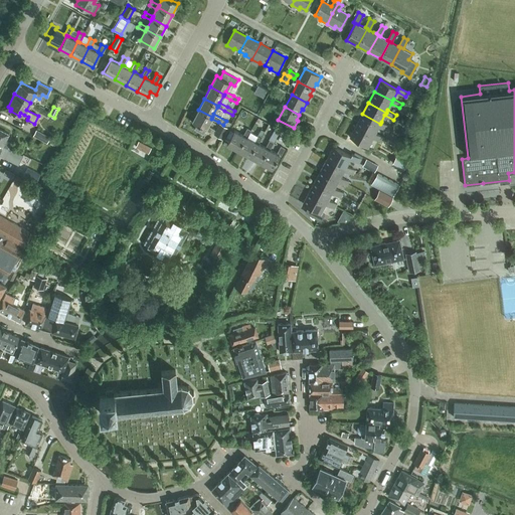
[(207,126),(211,119),(212,117),(198,110),(192,121),(205,128),(205,130),(212,134),(214,130),(207,126)]
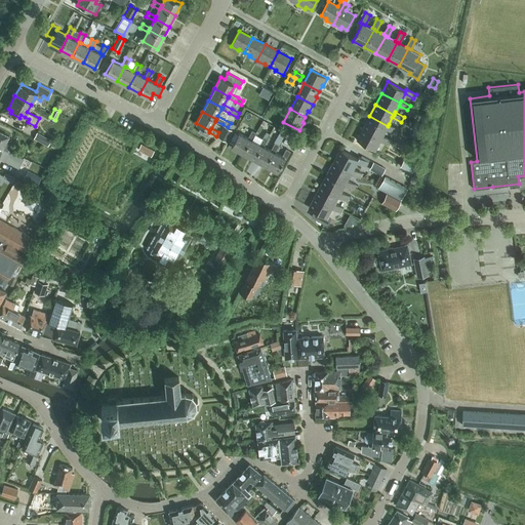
[(398,128),(389,124),(388,126),(369,116),(363,128),(381,137),(382,135),(386,128),(395,133),(398,128)]
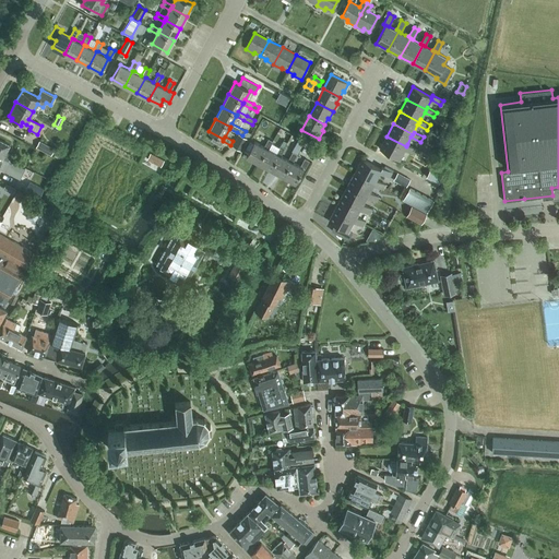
[(247,139),(238,133),(232,145),(241,151),(247,139)]
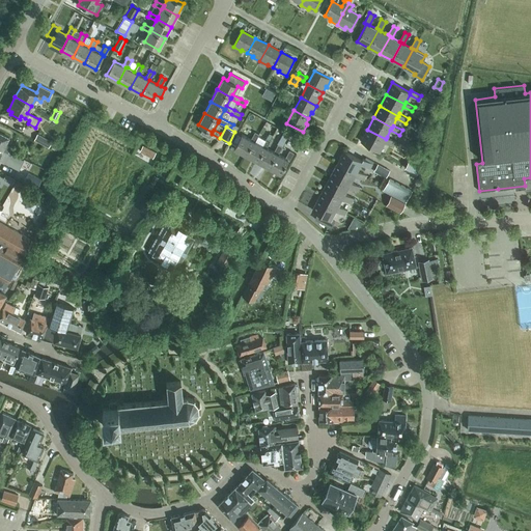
[(396,142),(387,137),(386,139),(367,130),(361,141),(379,151),(384,141),(393,146),(396,142)]
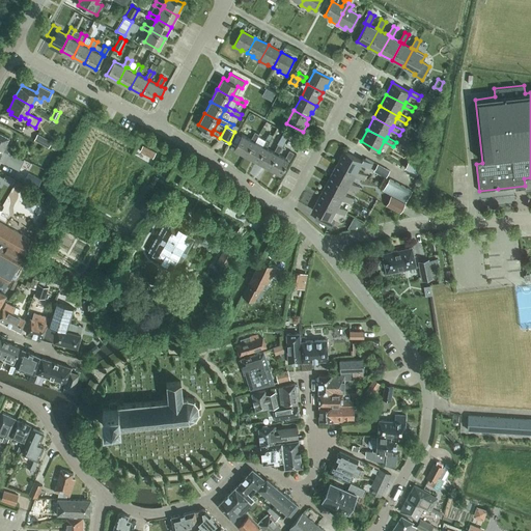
[(0,147),(3,149),(9,152),(11,147),(6,144),(9,137),(0,132),(0,147)]
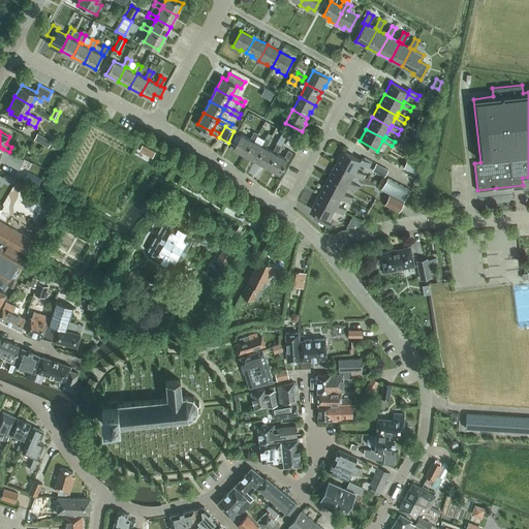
[(232,148),(245,154),(256,132),(254,131),(250,138),(241,133),(232,148)]
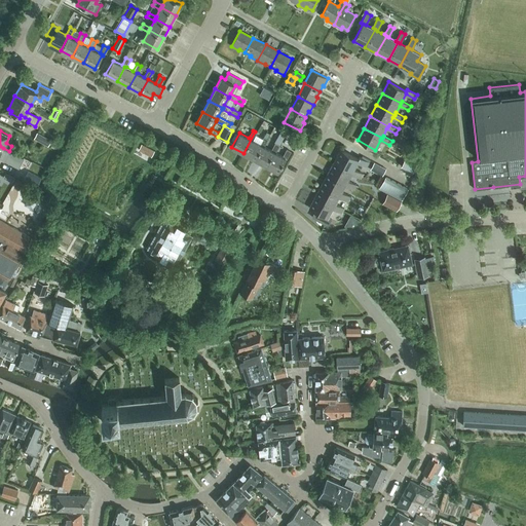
[(45,144),(48,138),(37,132),(34,138),(45,144)]
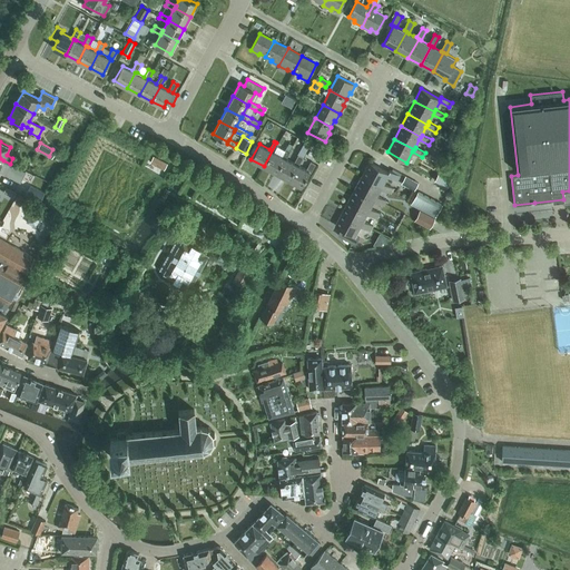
[(264,166),(276,173),(288,149),(286,148),(282,156),(274,151),(278,144),(276,143),(264,166)]
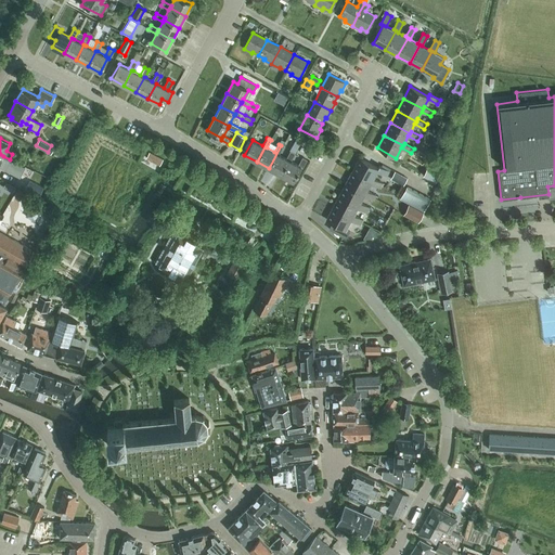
[(269,168),(281,175),(293,152),(291,151),(286,158),(279,154),(283,146),(281,145),(269,168)]
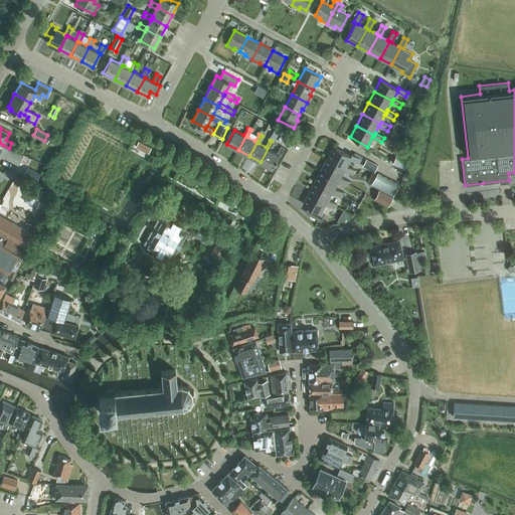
[(138,141),(136,147),(148,153),(151,148),(138,141)]
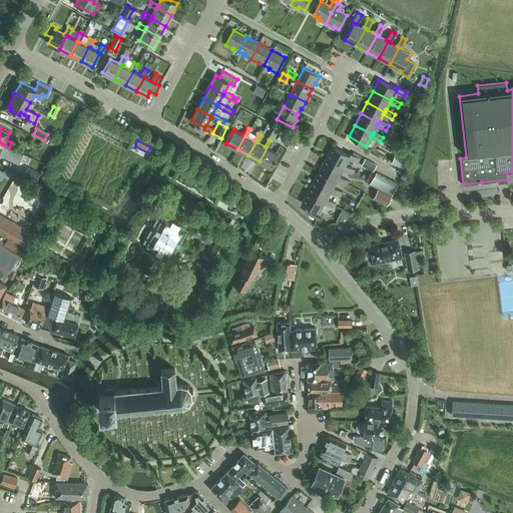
[(271,140),(260,161),(271,167),(279,154),(280,155),(284,147),(280,145),(276,152),(269,148),(273,141),(271,140)]
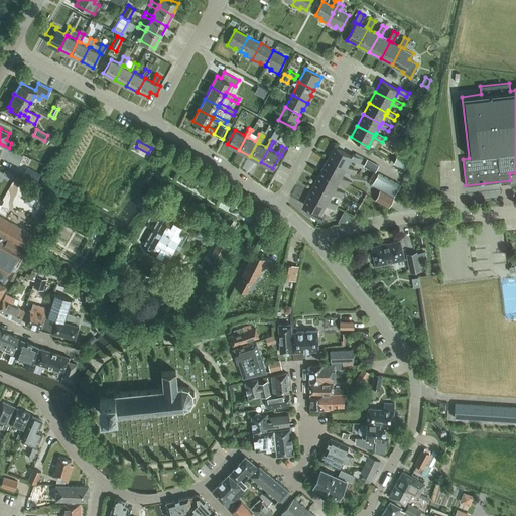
[(0,155),(4,157),(18,164),(23,155),(12,150),(9,148),(3,145),(0,143),(0,155)]
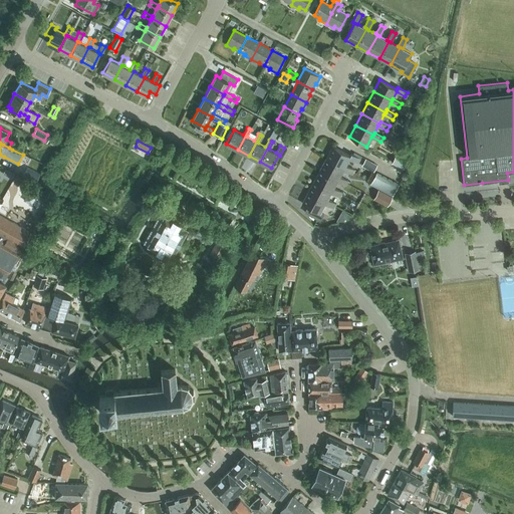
[(332,147),(326,158),(344,168),(345,165),(349,158),(358,163),(360,159),(351,154),(350,156),(332,147)]
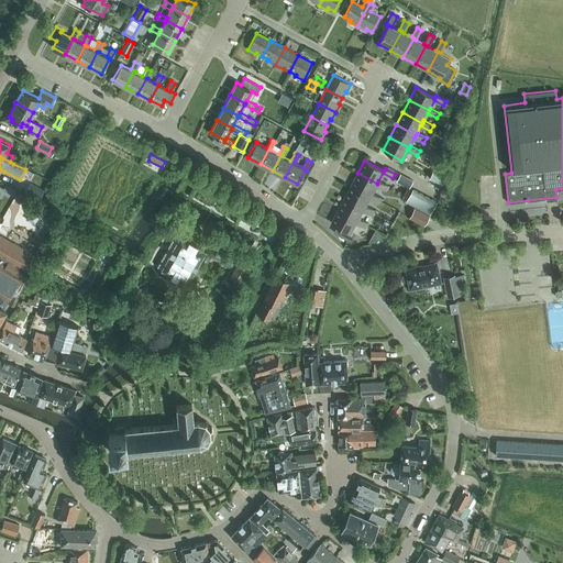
[(429,178),(435,181),(442,168),(435,165),(429,178)]
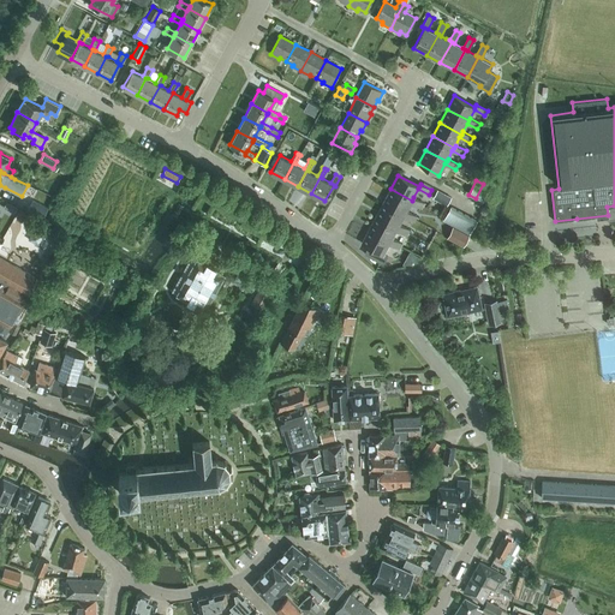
[(483,184),(476,198),(482,202),(489,187),(483,184)]
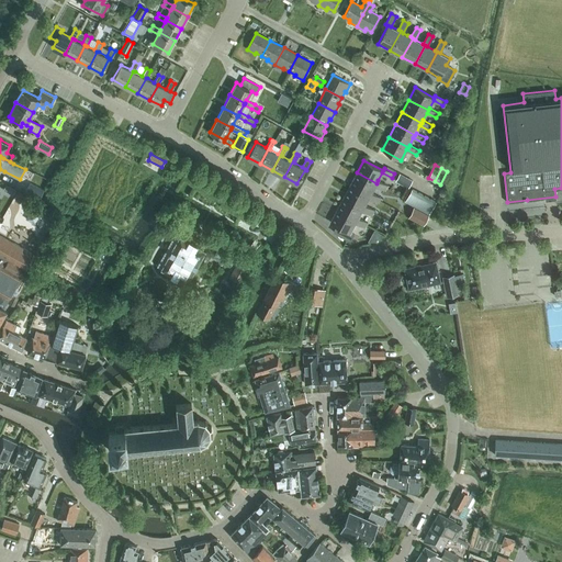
[(377,183),(357,172),(350,184),(370,195),(371,192),(375,186),(385,190),(388,186),(378,180),(377,183)]
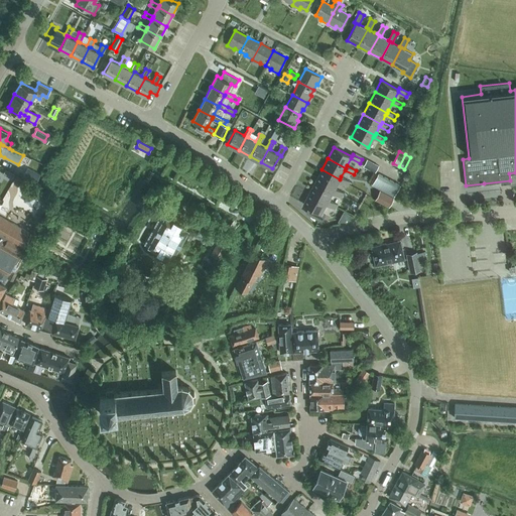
[(364,165),(375,171),(378,165),(367,159),(364,165)]
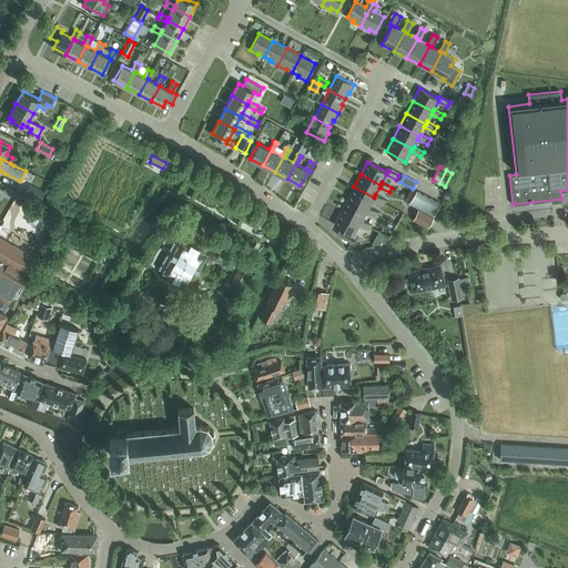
[(42,194),(30,186),(26,193),(39,200),(42,194)]
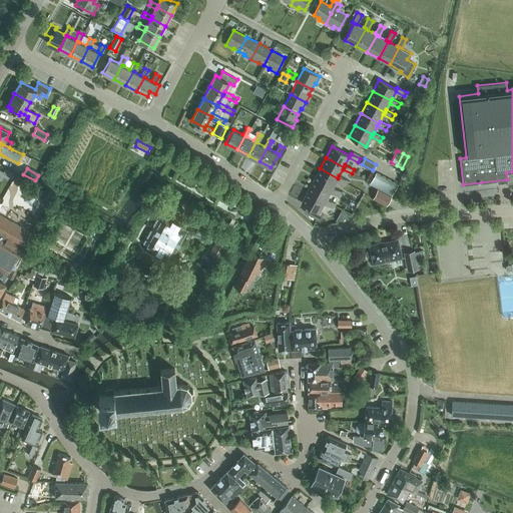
[(348,180),(339,175),(338,178),(320,168),(314,180),(332,189),(333,187),(337,180),(346,185),(348,180)]
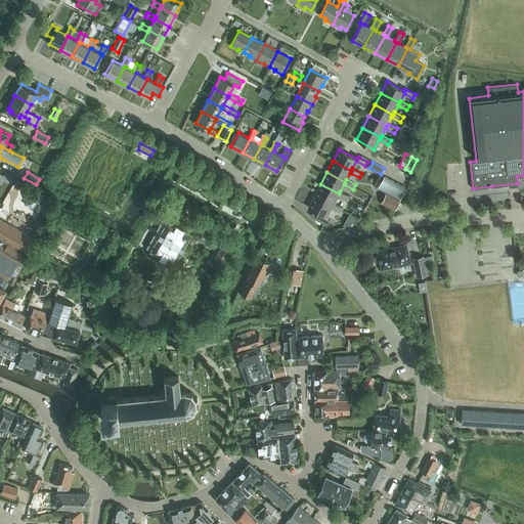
[(378,187),(383,190),(389,179),(384,176),(378,187)]
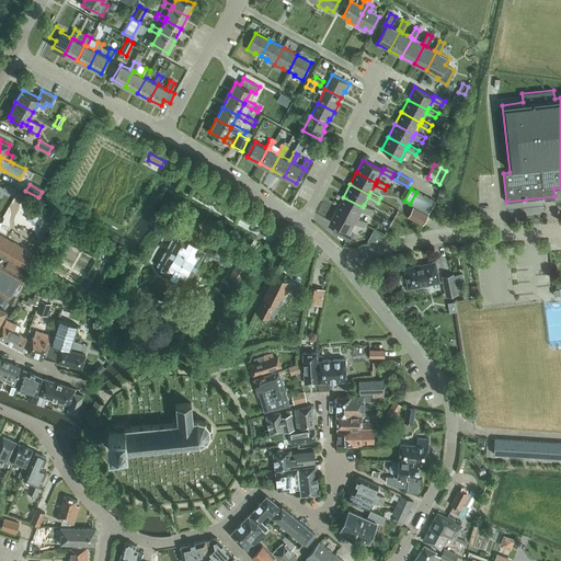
[(416,207),(423,195),(416,192),(410,204),(416,207)]
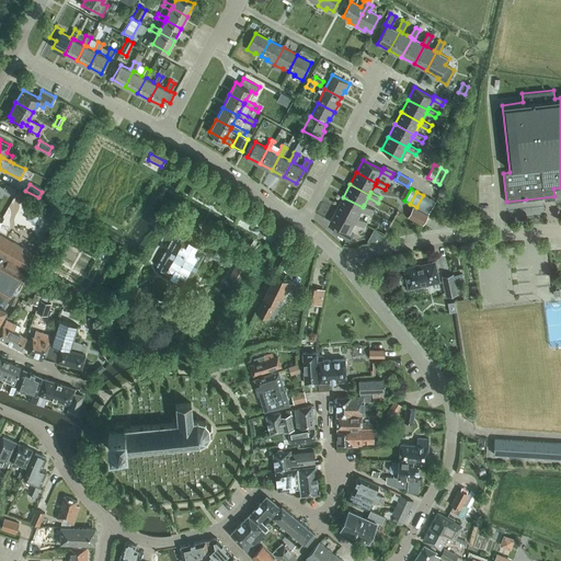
[(428,197),(423,195),(416,207),(422,210),(428,197)]
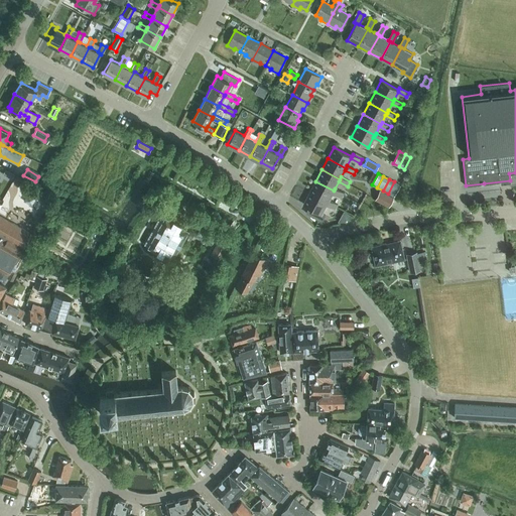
[(328,202),(329,200),(333,192),(342,198),(344,192),(335,188),(334,190),(315,181),(309,192),(328,202)]
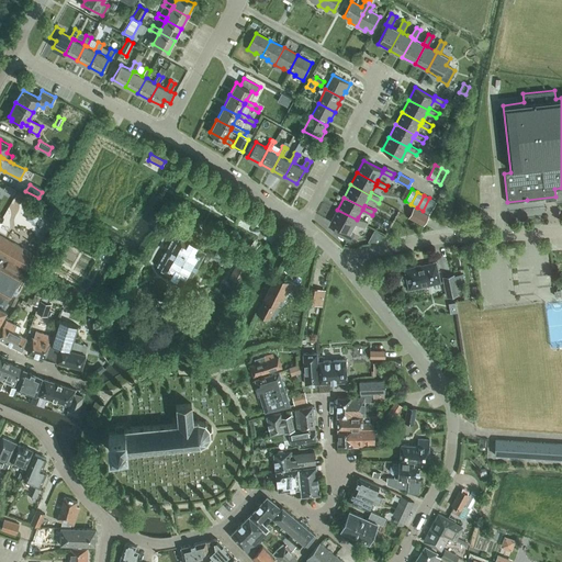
[(436,201),(429,198),(423,211),(429,214),(436,201)]
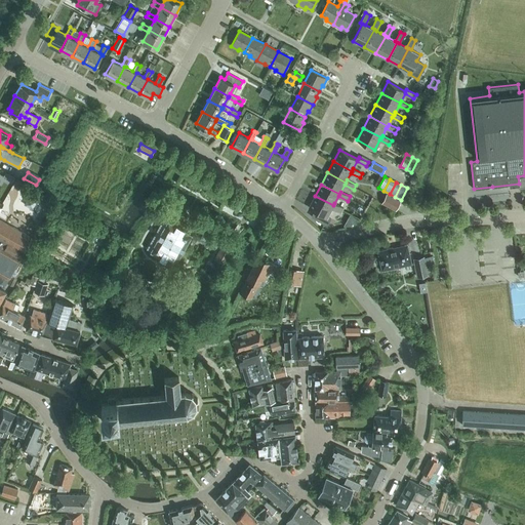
[(372,197),(365,193),(359,203),(366,207),(372,197)]
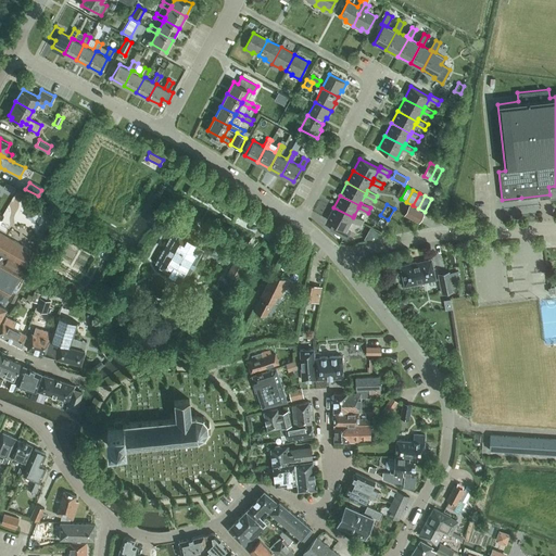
[(32,205),(27,213),(35,218),(40,210),(32,205)]
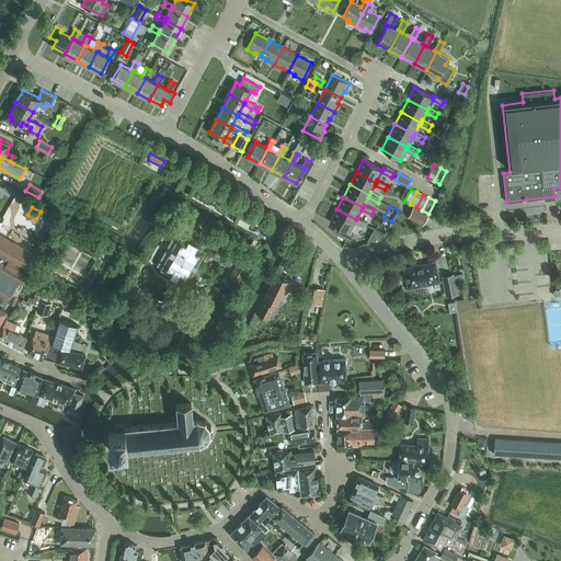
[(427,215),(416,208),(411,218),(423,225),(427,215)]
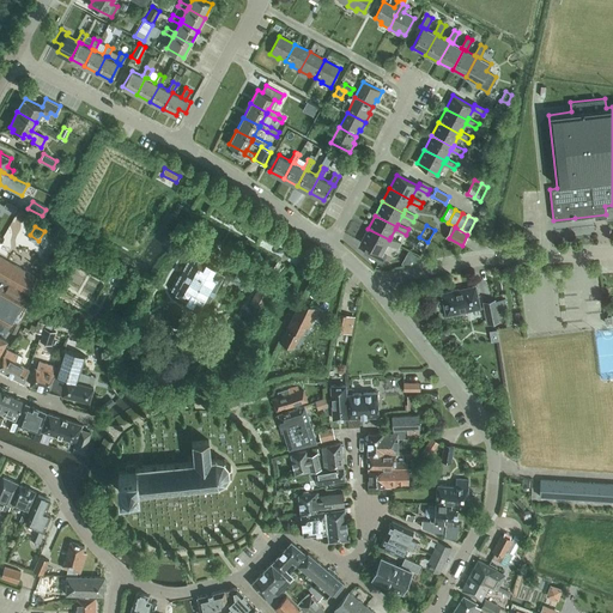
[(401,243),(390,237),(389,240),(368,229),(360,242),(366,246),(363,253),(382,262),(387,255),(382,253),(388,242),(398,248),(401,243)]
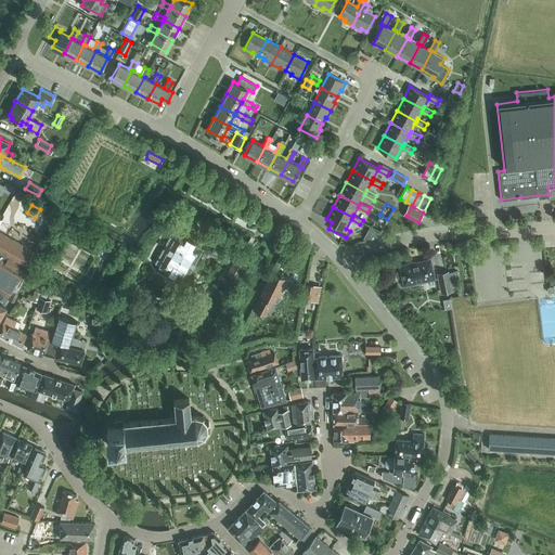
[(0,298),(1,299),(4,293),(9,295),(21,273),(22,274),(26,265),(35,250),(0,231),(0,298)]
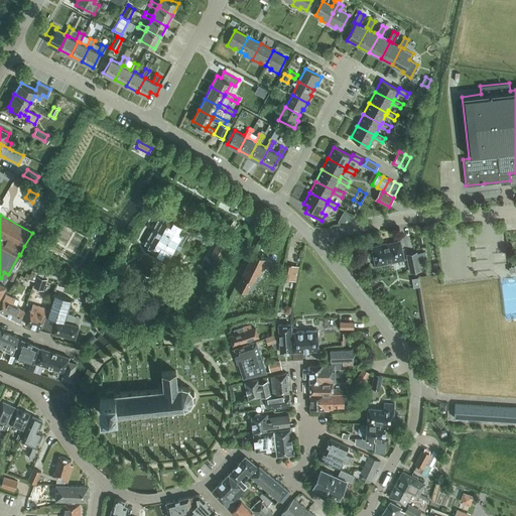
[(180,225),(173,221),(172,222),(164,217),(148,247),(156,251),(155,252),(163,256),(163,255),(171,260),(188,230),(180,226),(180,225)]
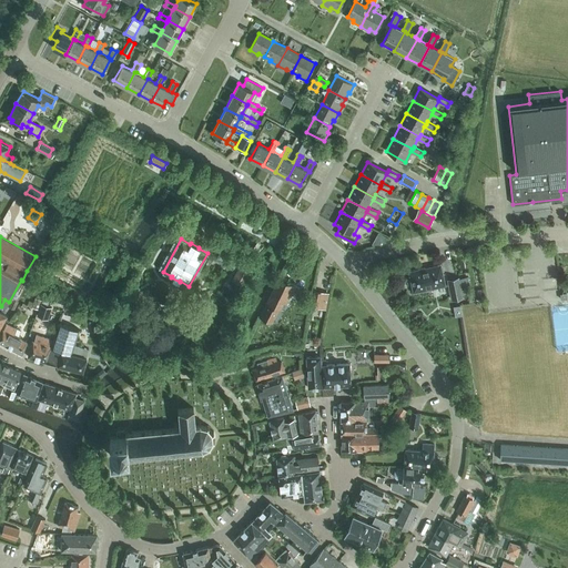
[(237,261),(220,252),(215,261),(220,263),(219,265),(225,269),(226,266),(233,270),(237,261)]
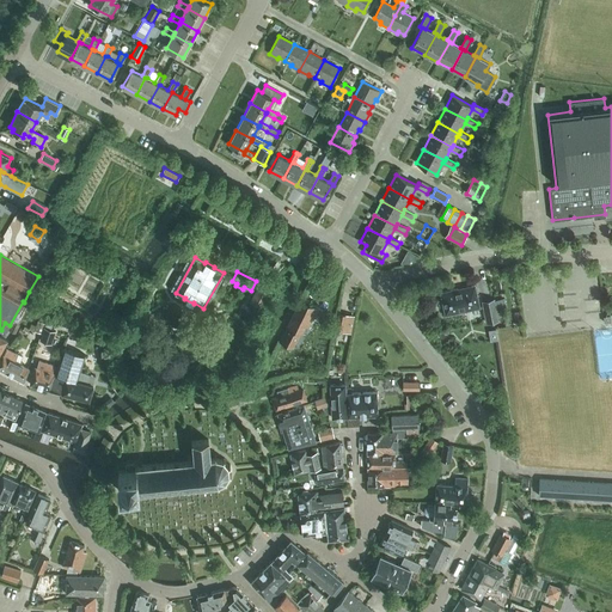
[(258,310),(270,289),(259,285),(249,305),(258,310)]
